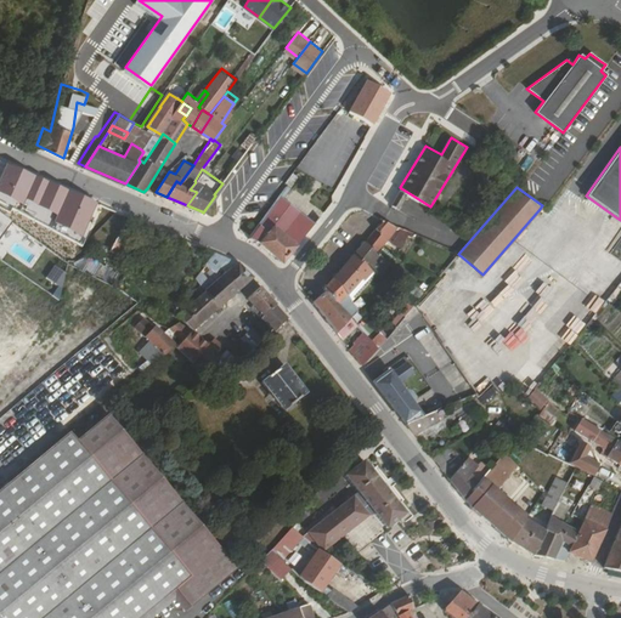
[(400,205),(407,192),(401,188),(394,203),(400,205)]
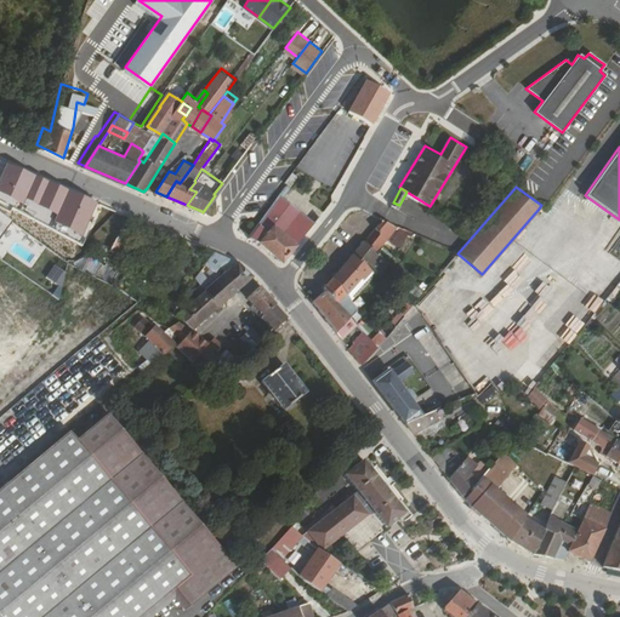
[(262,243),(283,261),(314,222),(280,194),(256,227),(249,236),(262,243)]
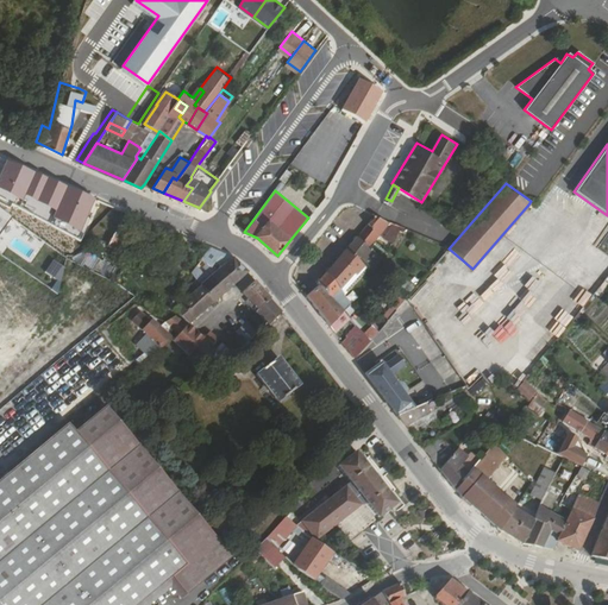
[(0,246),(5,251),(24,222),(0,206),(0,246)]
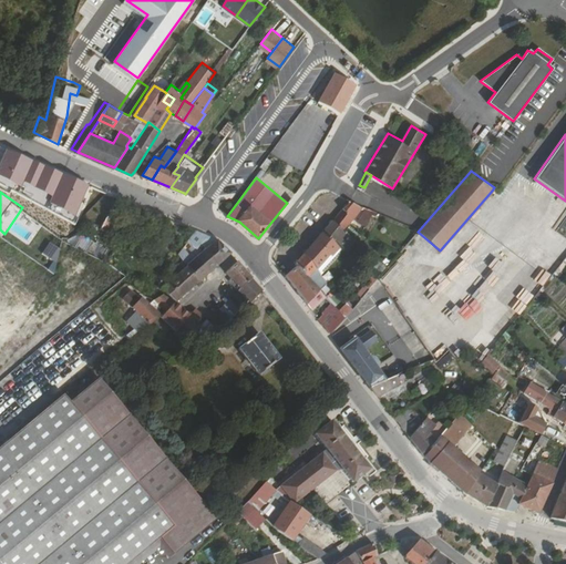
[(351,201),(349,202),(343,208),(342,207),(332,219),(343,228),(347,225),(363,205),(351,201)]
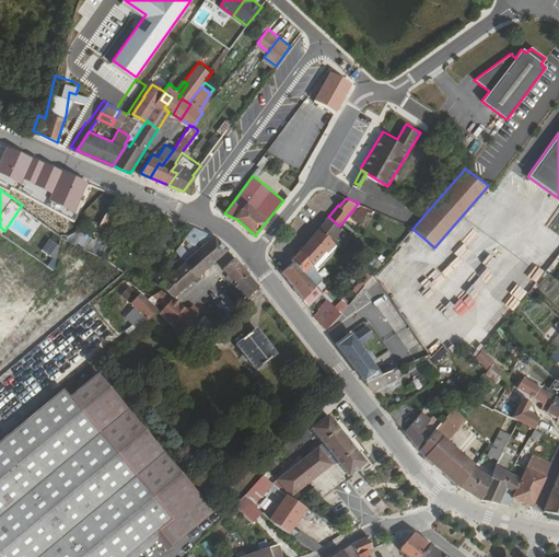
[(373,209),(362,205),(353,218),(361,222),(368,212),(371,213),(373,209)]
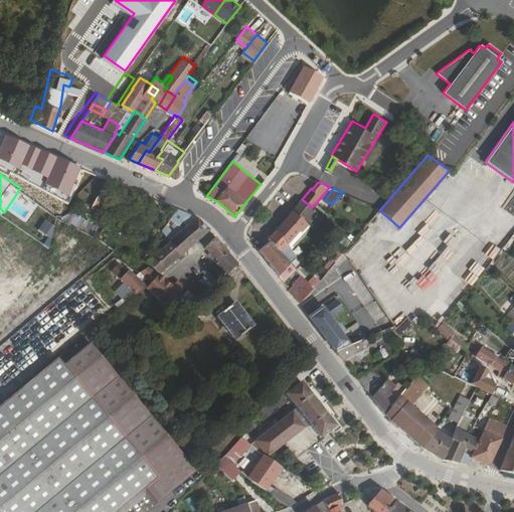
[(100,193),(92,207),(95,208),(99,211),(107,198),(100,193)]
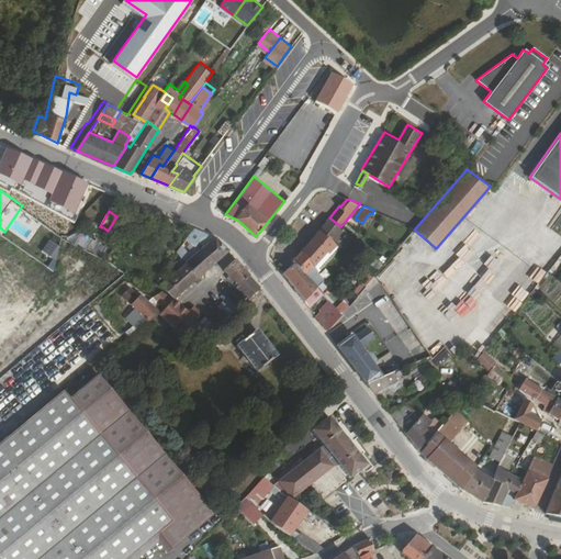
[(329,217),(321,228),(329,237),(332,235),(343,245),(351,234),(340,226),(329,217)]
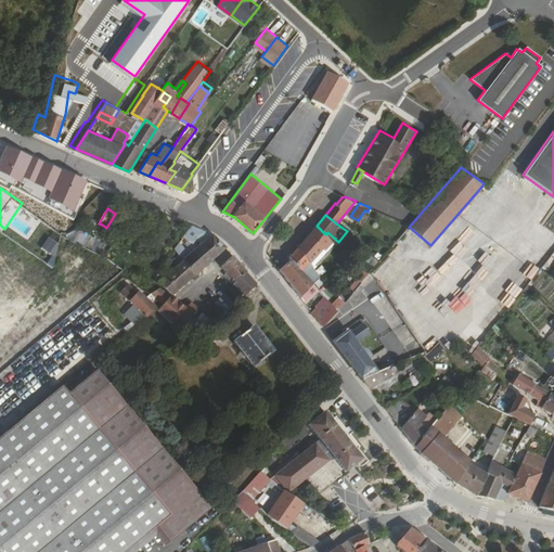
[(347,231),(338,242),(342,244),(343,245),(352,234),(352,229),(339,220),(336,223),(347,231)]
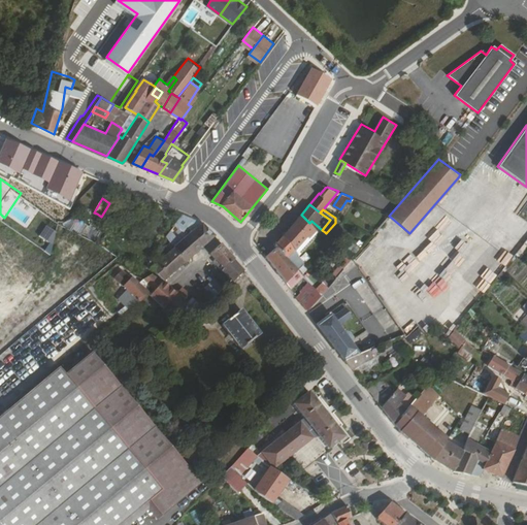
[(159,210),(150,224),(158,230),(167,217),(159,210)]
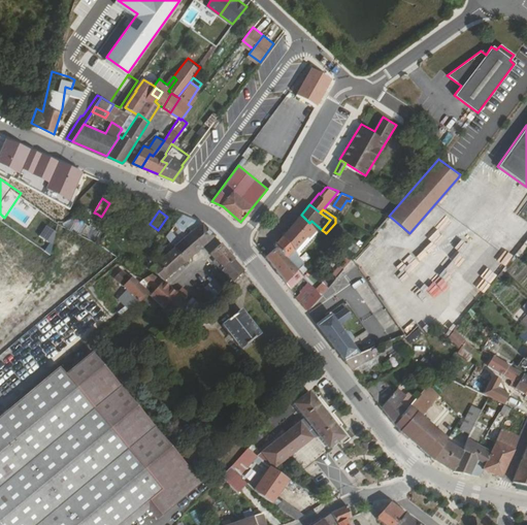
[(526,218),(518,210),(499,232),(519,249),(526,240),(526,218)]
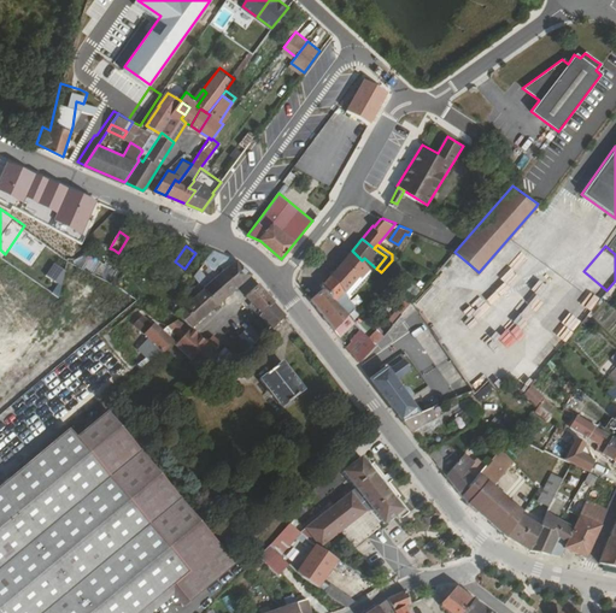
[(238,259),(213,248),(205,260),(217,271),(221,266),(224,270),(229,275),(233,271),(242,283),(251,275),(238,259)]
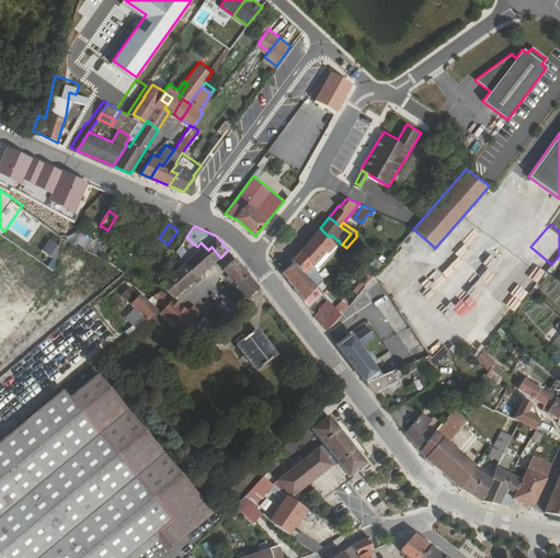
[(320,228),(300,250),(318,272),(319,273),(333,255),(335,258),(345,247),(342,245),(331,235),(329,237),(320,228)]
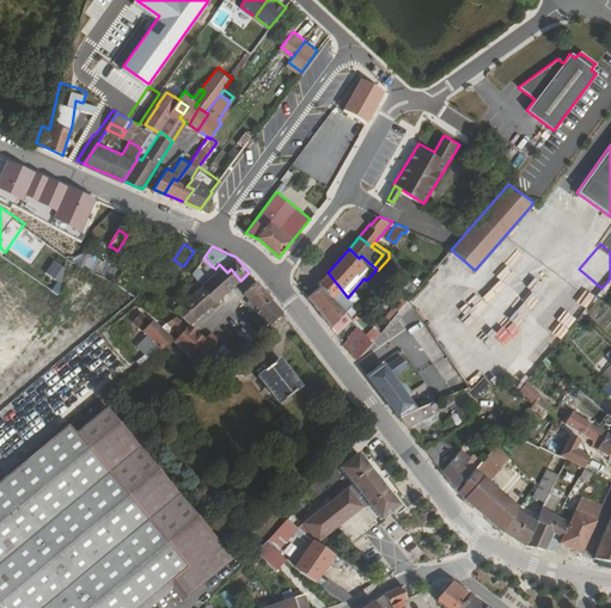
[(215,269),(203,258),(200,263),(213,276),(218,271),(215,269)]
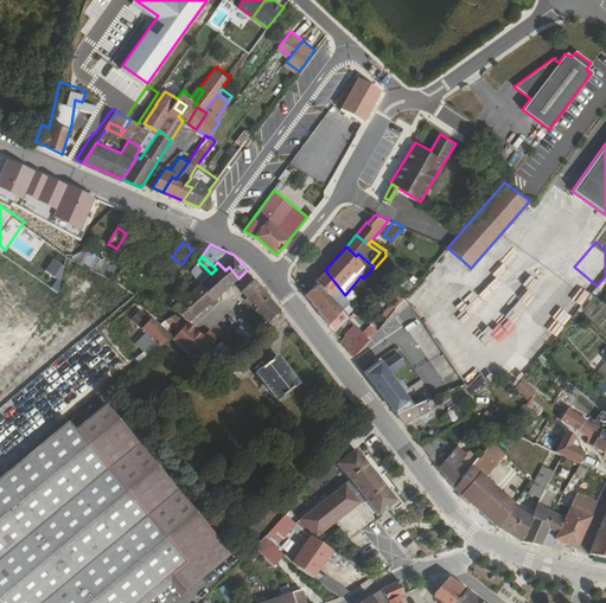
[(172,257),(168,263),(180,270),(184,265),(182,264),(172,257)]
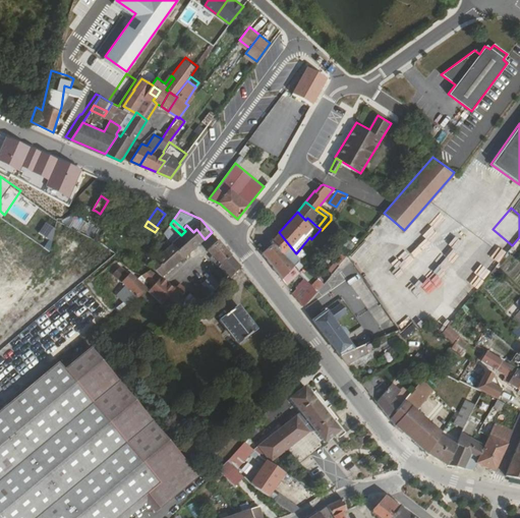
[(192,248),(205,239),(196,229),(193,232),(189,228),(185,231),(181,235),(192,248)]
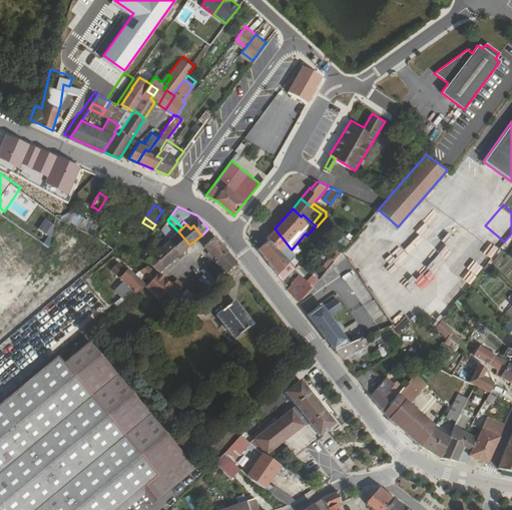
[(268,237),(269,239),(269,238),(279,250),(279,249),(285,255),(291,248),(275,228),(268,237)]
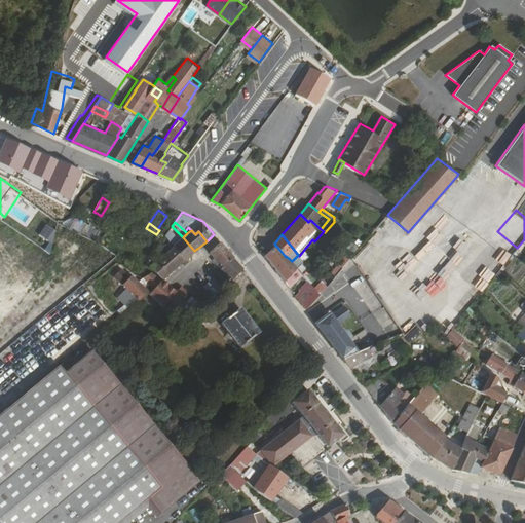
[(194,251),(183,237),(175,245),(186,258),(187,258),(194,251)]
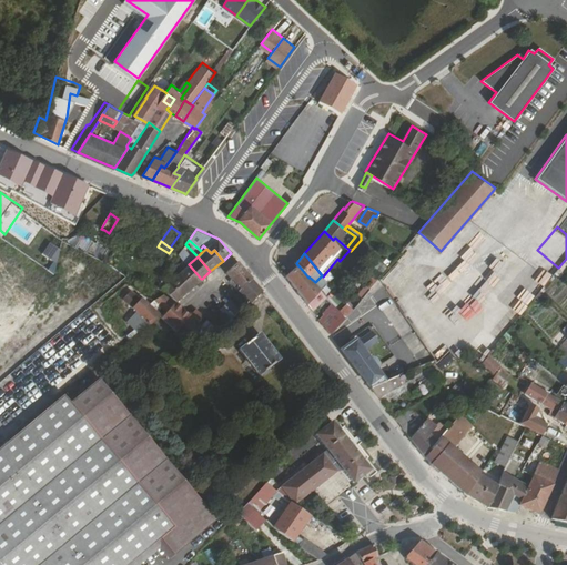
[(189,264),(184,259),(176,266),(181,272),(189,264)]
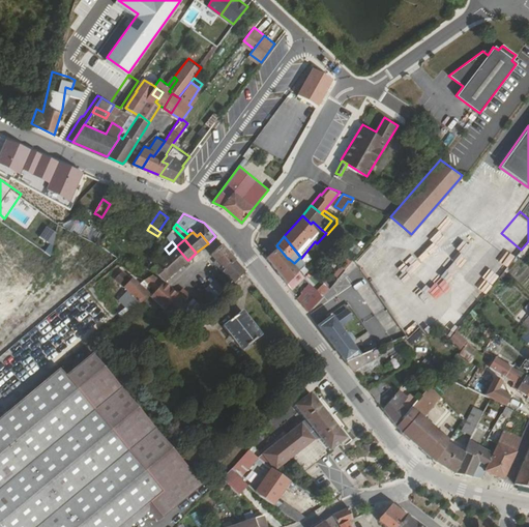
[(236,258),(223,242),(211,253),(216,259),(226,268),(235,259),(236,258)]
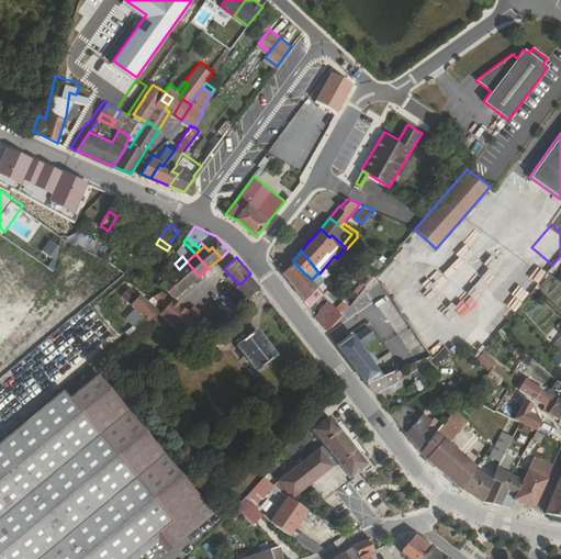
[(199,276),(187,261),(179,269),(178,270),(189,284),(194,280),(198,282),(202,278),(200,276),(199,276)]
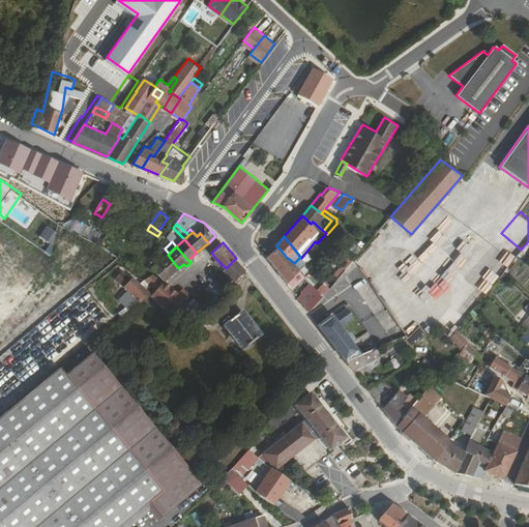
[(277,247),(267,256),(288,283),(299,269),(294,263),(288,258),(288,259),(277,246),(277,247)]
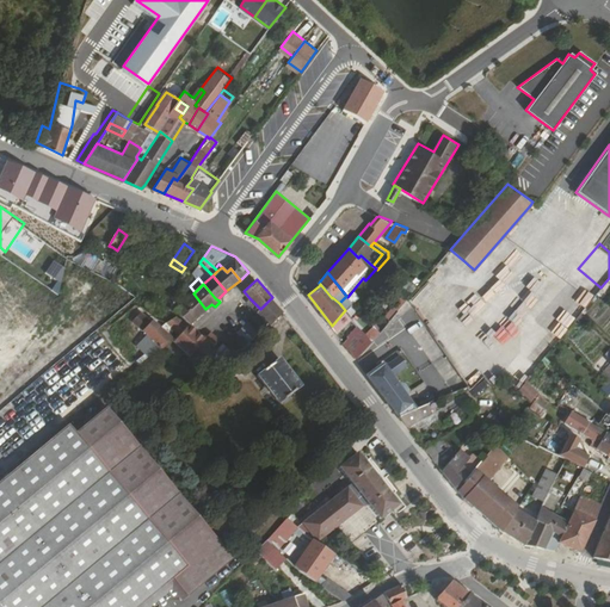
[(180,293),(186,299),(193,293),(195,292),(190,286),(180,293)]
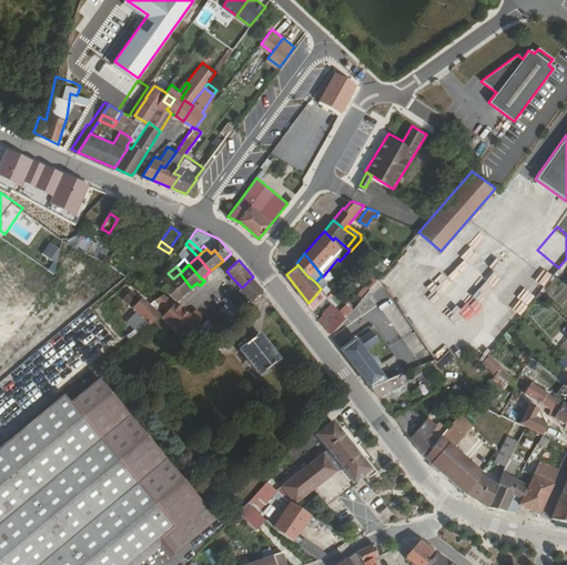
[(173,279),(162,288),(178,301),(191,288),(180,273),(173,279)]
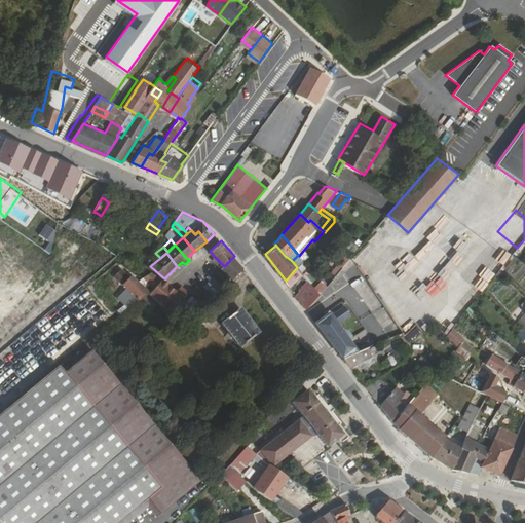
[(224,266),(215,257),(213,259),(222,268),(222,267),(224,266)]
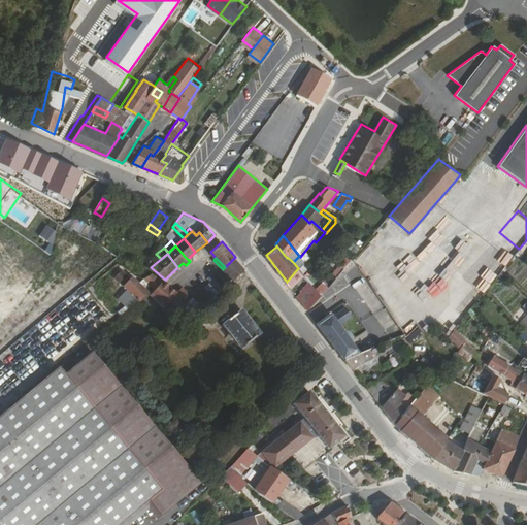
[(234,258),(225,267),(223,268),(234,280),(244,269),(234,258)]
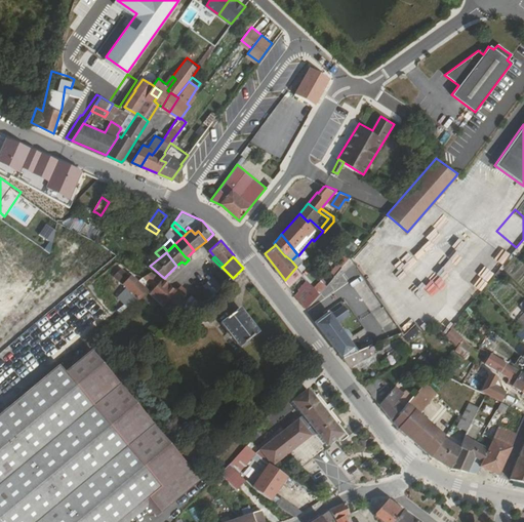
[(304,261),(301,263),(308,270),(310,267),(304,261)]
